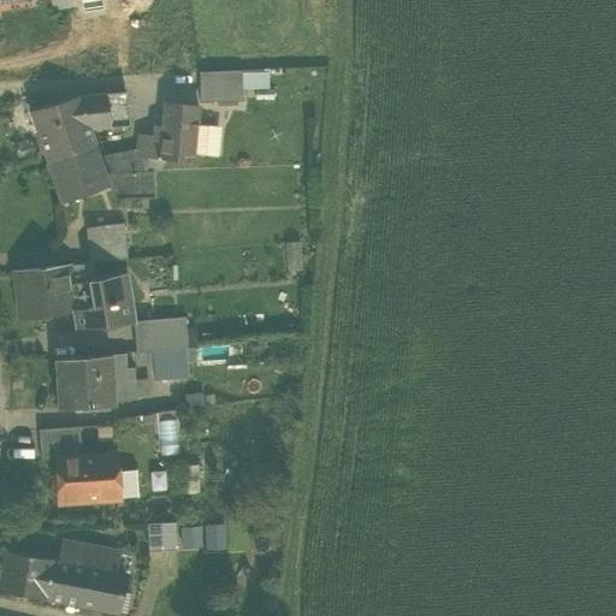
[(197,72),(199,102),(244,100),(243,90),(243,73),(243,70),(202,72),(197,72)]
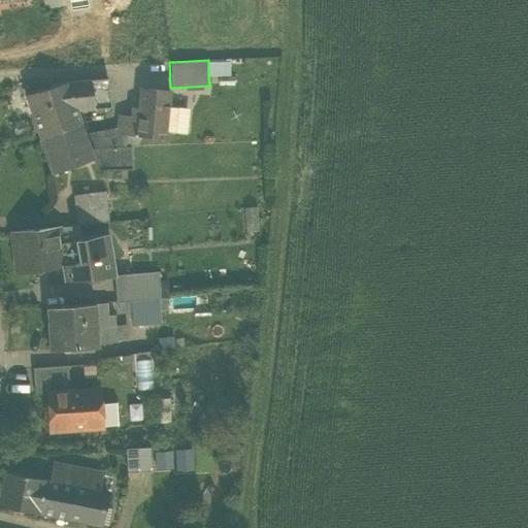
[(231,63),(208,63),(208,77),(231,77),(231,63)]
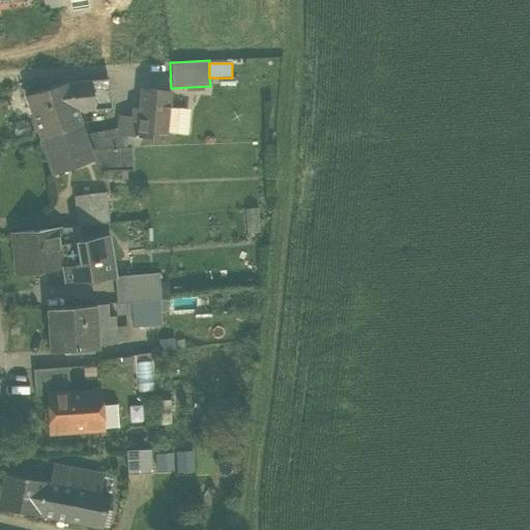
[(67,82),(77,111),(110,108),(108,80),(67,82)]
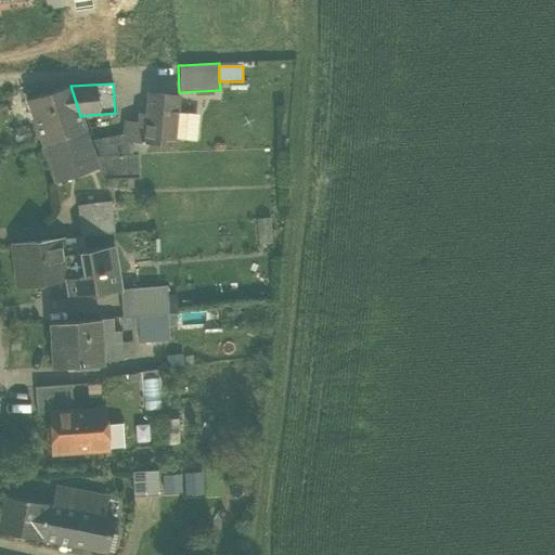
[(38,136),(42,145),(86,130),(80,116),(71,86),(26,100),(38,136)]
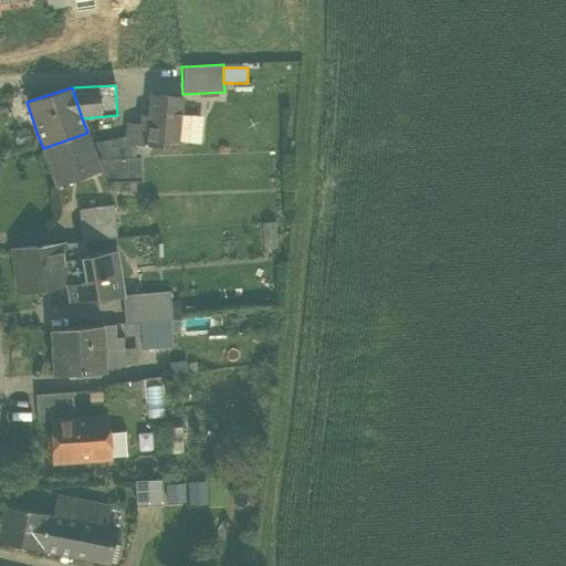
[(144,145),(175,149),(176,144),(179,116),(181,98),(149,95),(147,117),(144,145)]
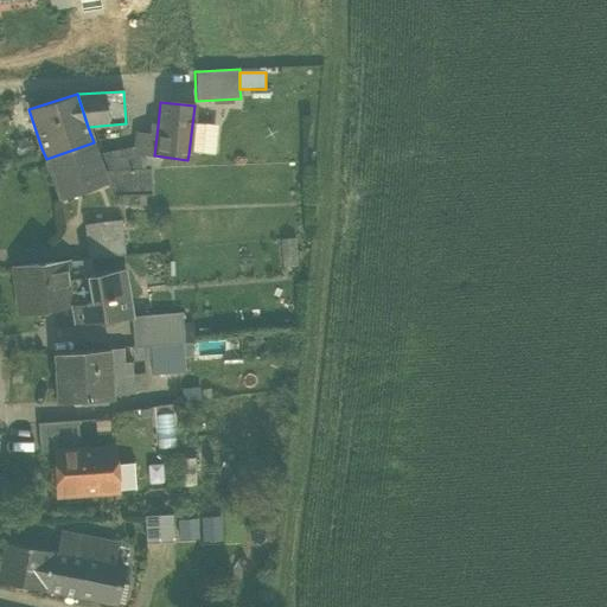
[(134,134),(132,148),(132,153),(144,154),(154,155),(158,126),(149,125),(148,135),(134,134)]
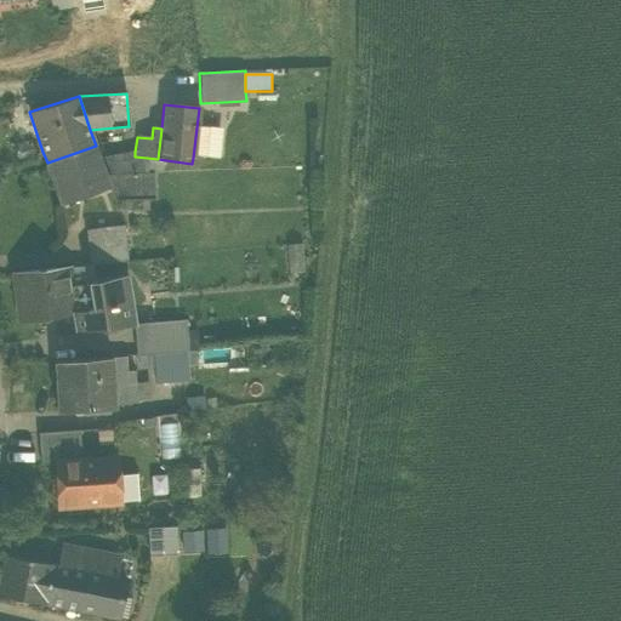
[(223,130),(197,127),(193,158),(220,160),(223,130)]
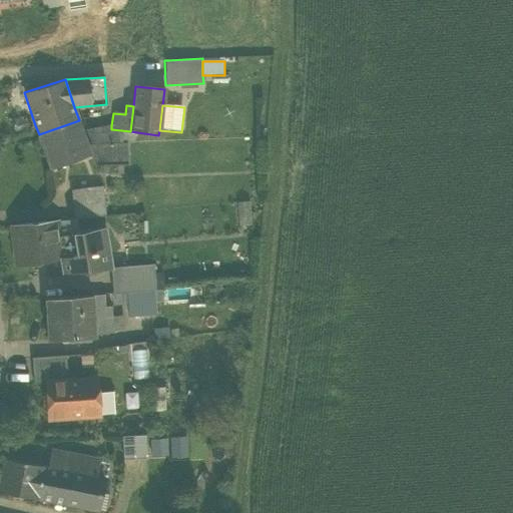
[(87,144),(79,120),(39,134),(38,134),(50,169),(90,154),(91,154),(87,144)]
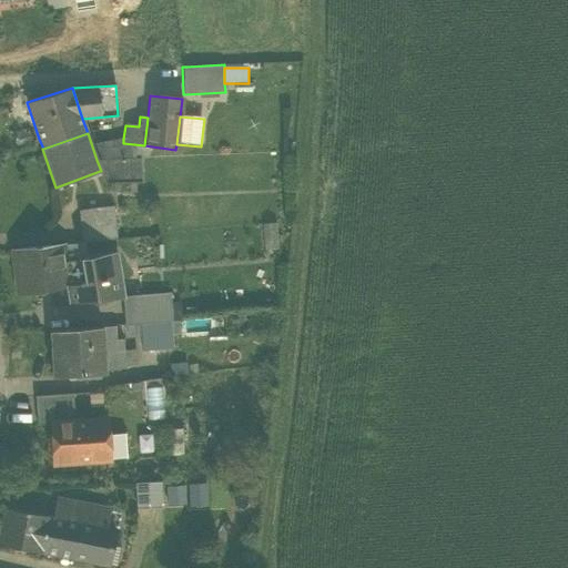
[(134,158),(134,144),(123,143),(123,139),(95,145),(100,159),(134,158)]
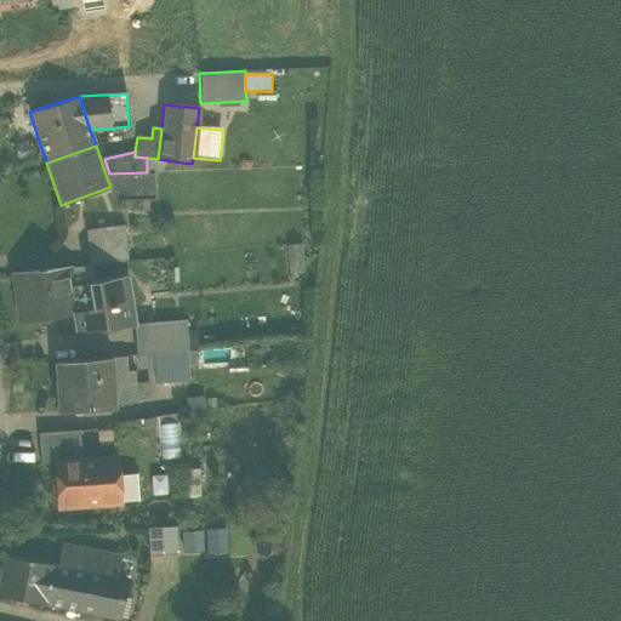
[(153,172),(147,172),(109,174),(106,175),(110,187),(109,187),(113,199),(153,198),(153,172)]
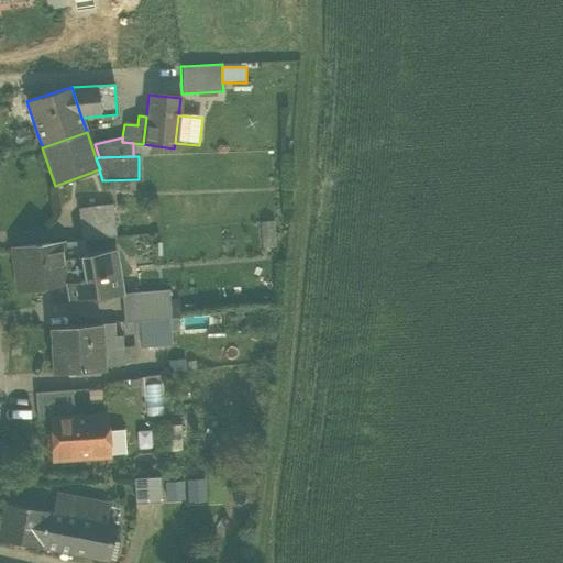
[(78,207),(81,241),(113,236),(110,203),(78,207)]
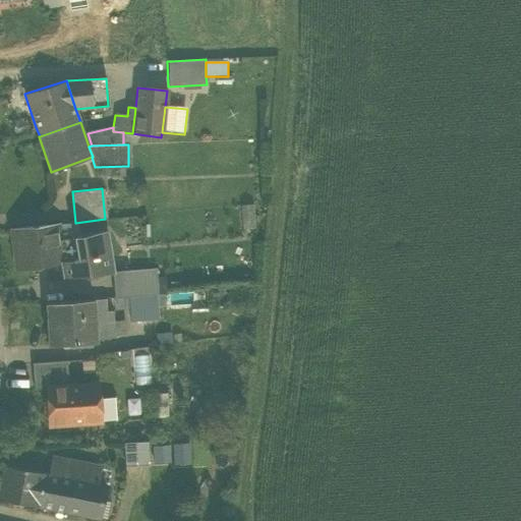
[(14,269),(61,264),(64,263),(61,242),(61,238),(59,224),(10,229),(14,269)]
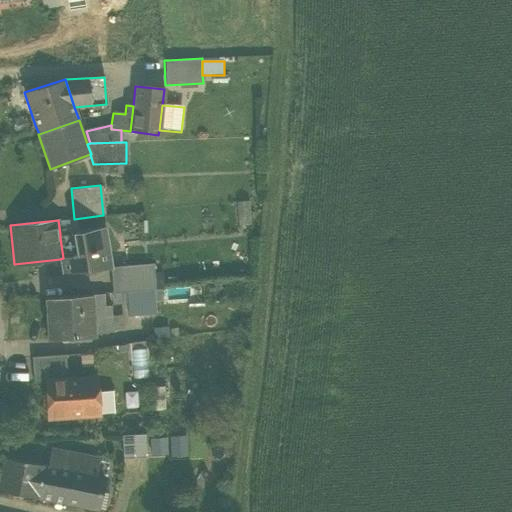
[(75,236),(60,238),(63,258),(60,259),(63,273),(110,270),(110,266),(103,227),(74,232),(75,236)]
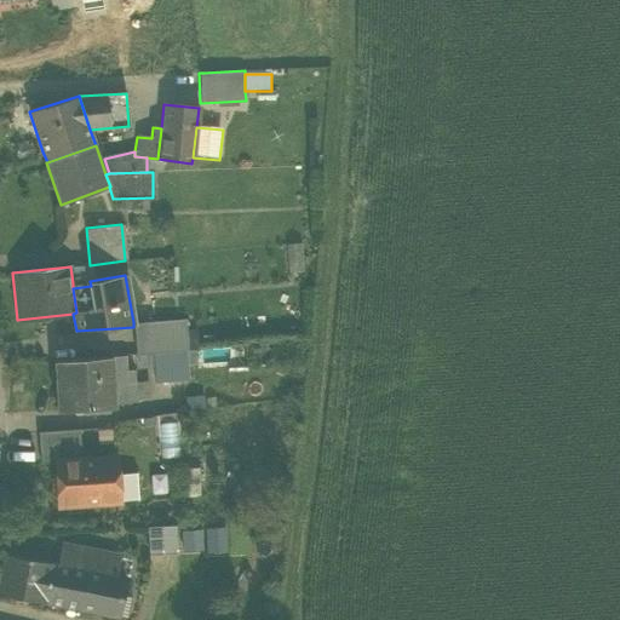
[(135,339),(136,355),(154,354),(188,350),(185,319),(143,322),(144,338),(135,339)]
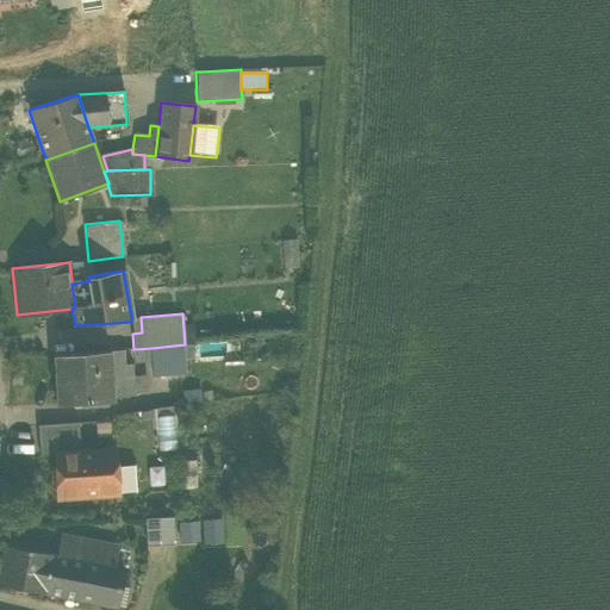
[(131,322),(132,334),(142,332),(141,317),(131,317),(131,322)]
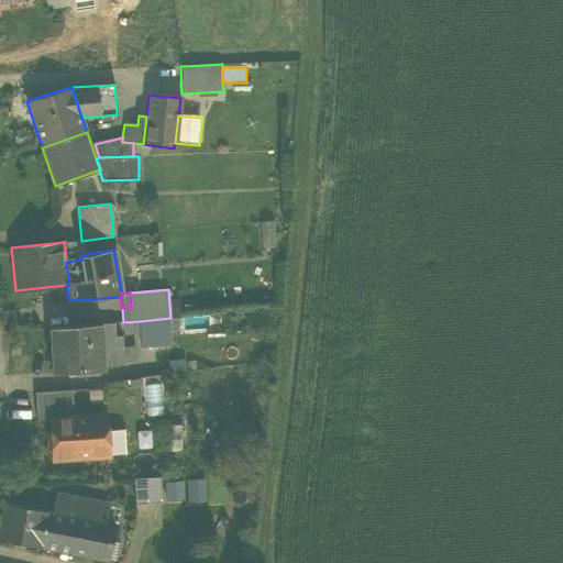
[(170,318),(140,321),(142,346),(173,344),(170,318)]
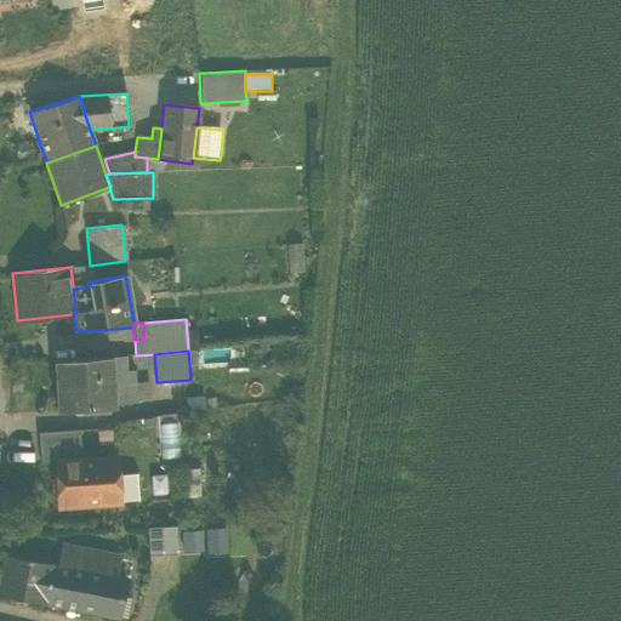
[(125,357),(112,358),(114,405),(136,403),(135,370),(126,371),(125,357)]
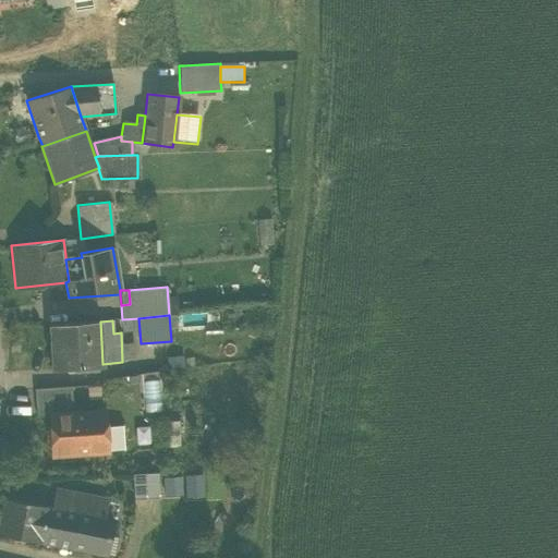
[(102,367),(102,364),(100,322),(49,325),(51,371),(102,367)]
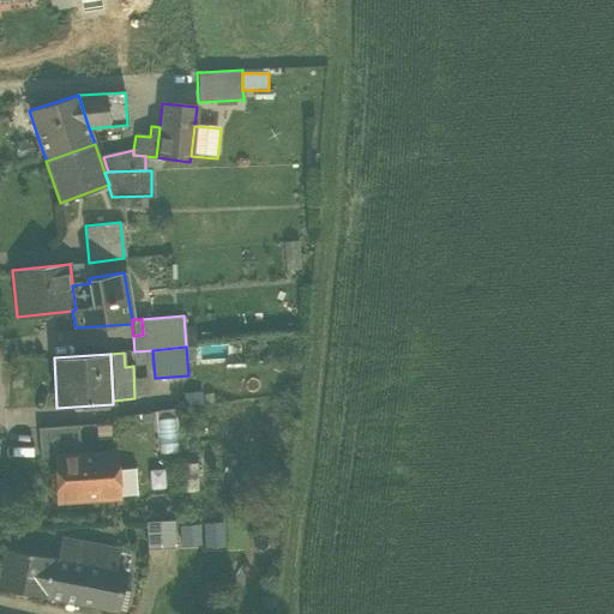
[(157,417),(158,450),(180,449),(179,416),(157,417)]
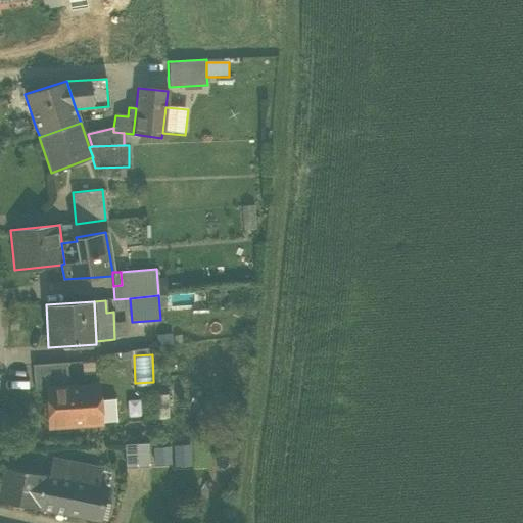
[(33,365),(34,391),(47,390),(47,389),(68,388),(67,363),(33,365)]
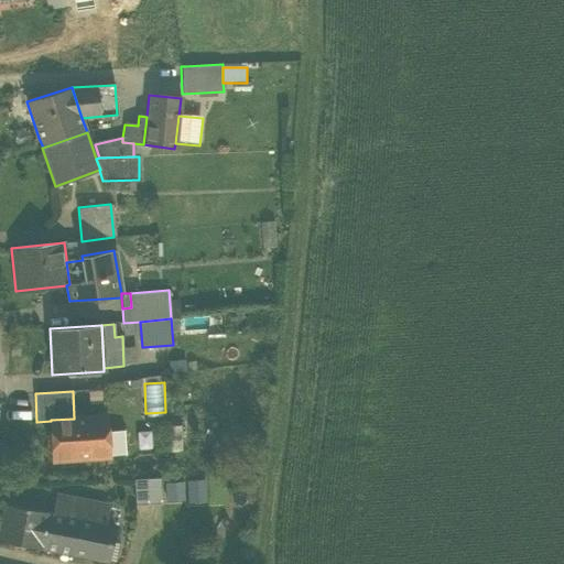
[(51,421),(54,459),(108,456),(107,431),(106,416),(74,419),(51,420),(51,421)]
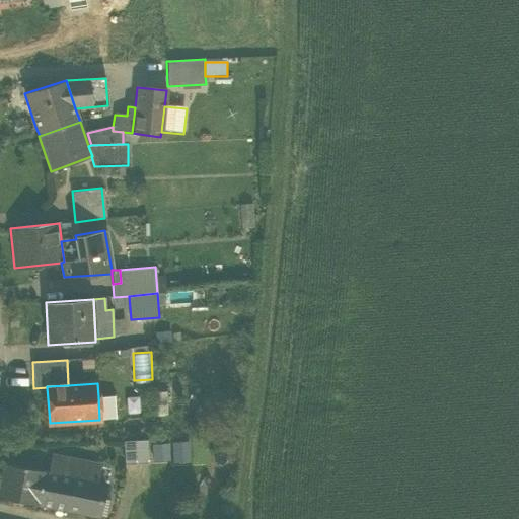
[(152,390),(154,414),(166,413),(164,389),(152,390)]
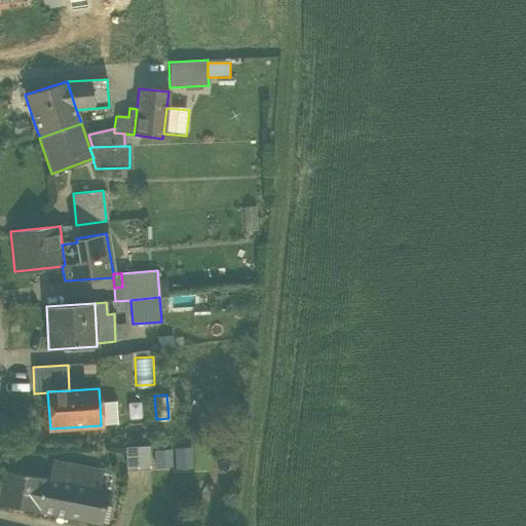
[(100,402),(101,425),(117,424),(116,401),(100,402)]
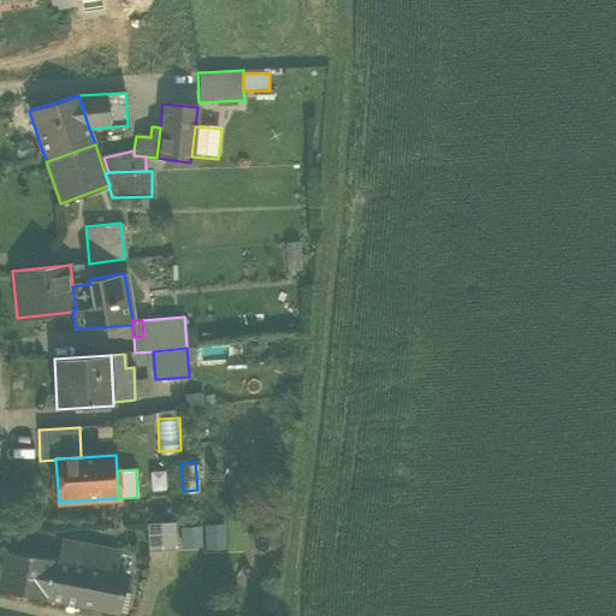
[(175,521),(160,522),(163,551),(176,550),(175,521)]
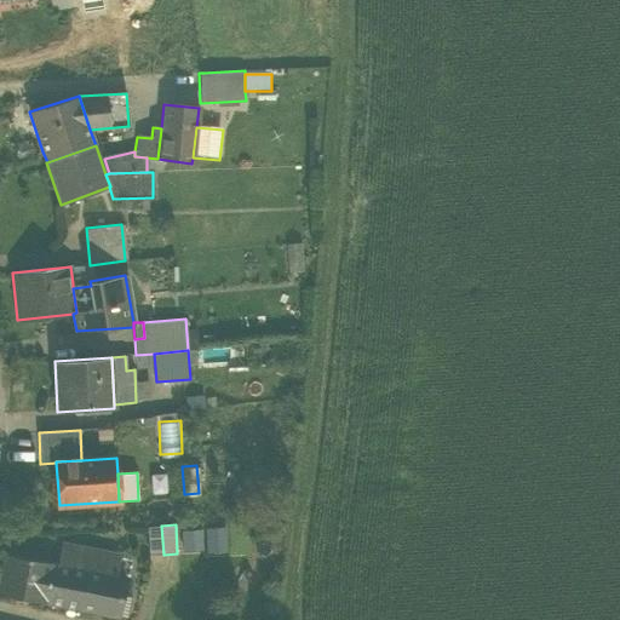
[(149,556),(164,555),(161,526),(148,527),(149,556)]
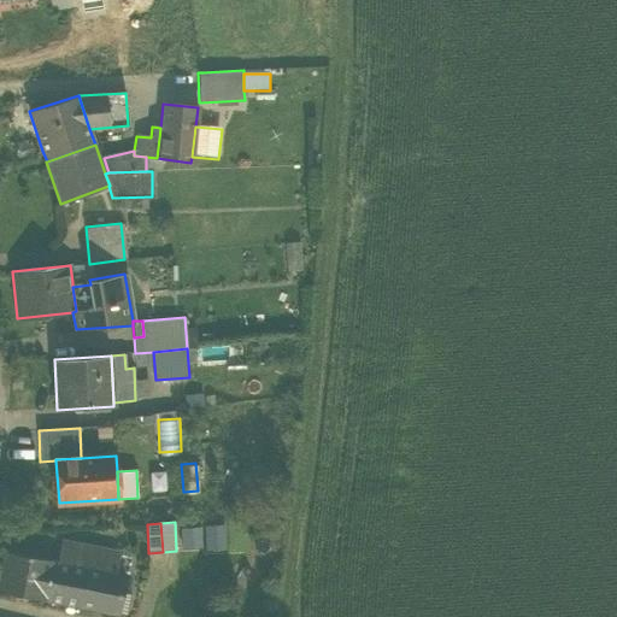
[(204,527),(205,550),(225,550),(224,526),(204,527)]
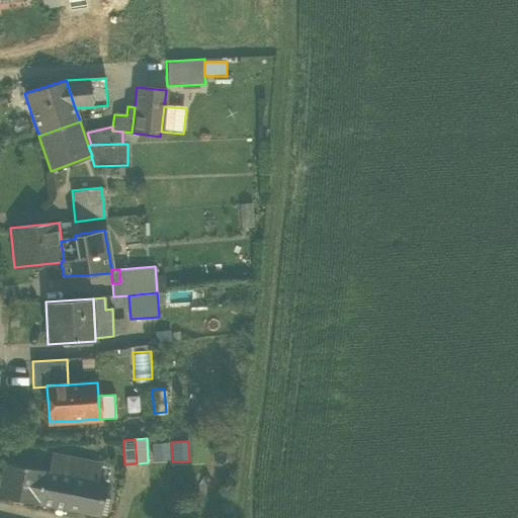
[(151,443),(151,460),(169,459),(168,442),(151,443)]
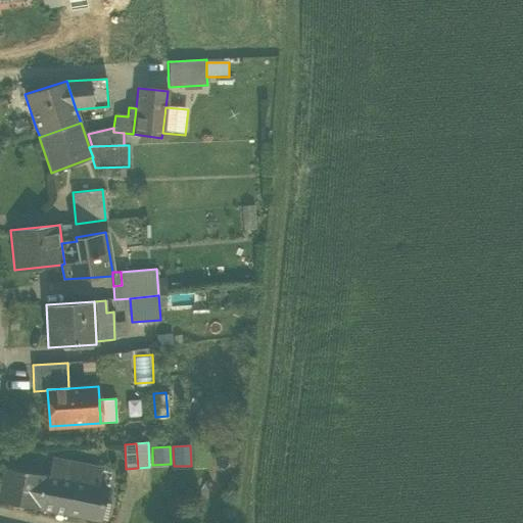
[(52,460),(49,475),(70,479),(73,463),(52,459),(52,460)]
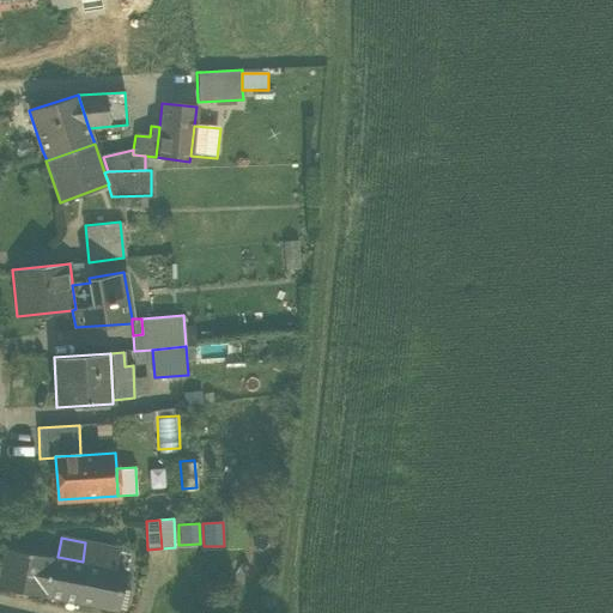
[(116,550),(85,542),(83,562),(87,563),(79,602),(114,610),(117,589),(121,570),(111,569),(116,550)]
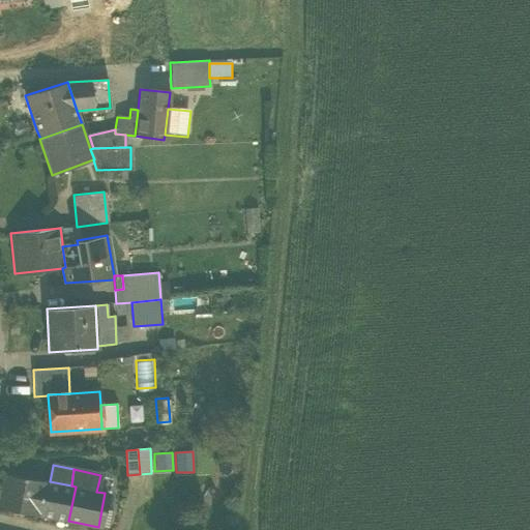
[(76,487),(71,486),(50,481),(3,473),(0,491),(0,507),(68,521),(76,487)]
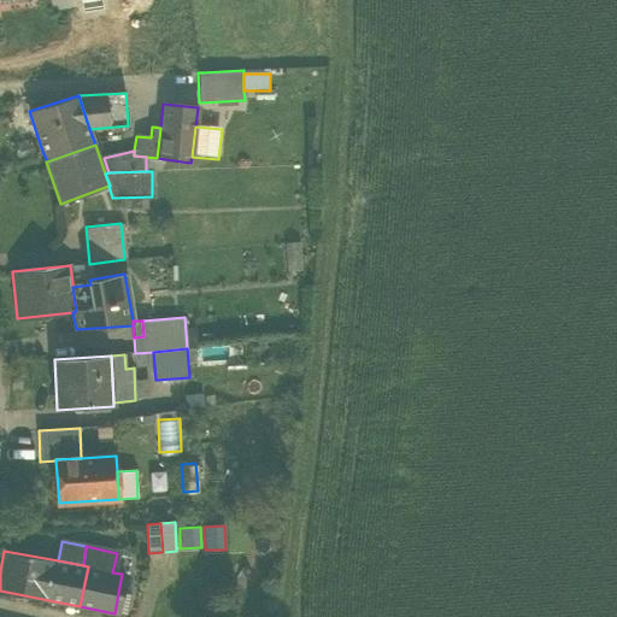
[(130,594),(118,593),(115,613),(125,616),(130,594)]
